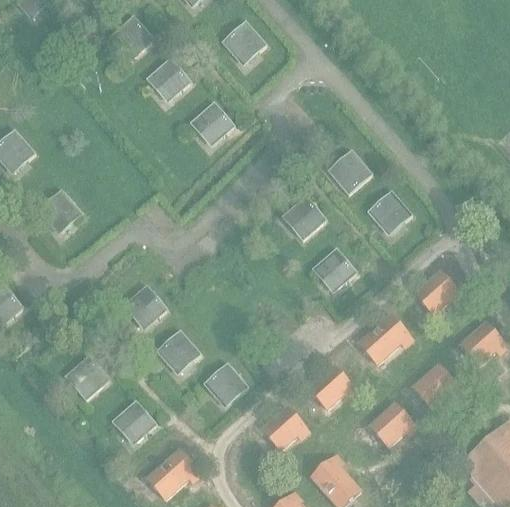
[(43,1),(45,3),(49,0),(15,0),(17,2),(20,0),(22,0),(31,11),(43,1)]
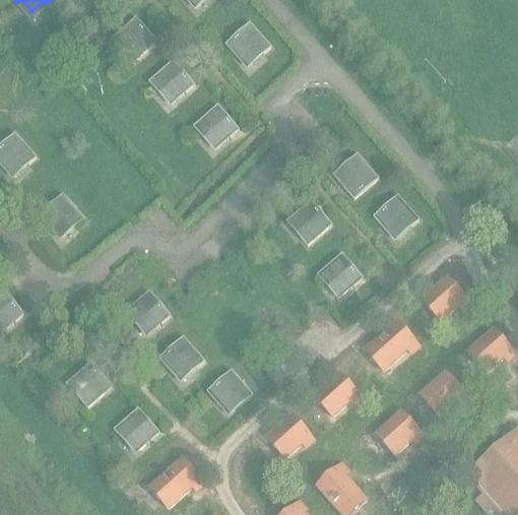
[(126,54),(132,60),(158,38),(137,14),(128,22),(130,24),(116,38),(128,52),(126,54)]
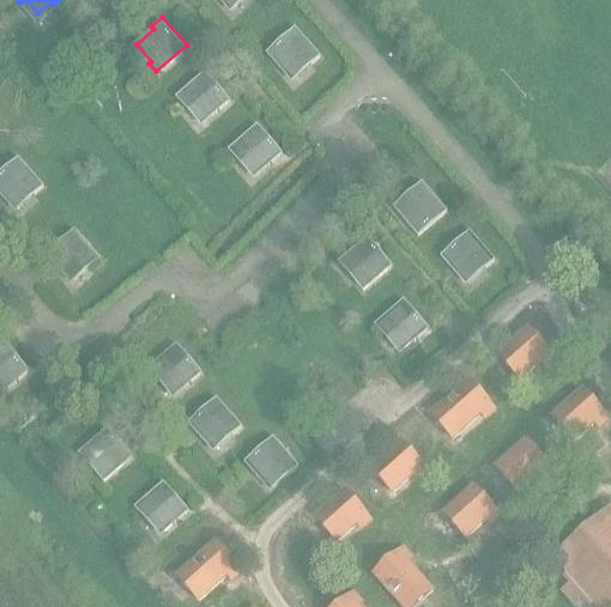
[(309,59),(310,60),(319,53),(295,24),(267,47),(276,56),(279,54),(295,71),(309,59)]
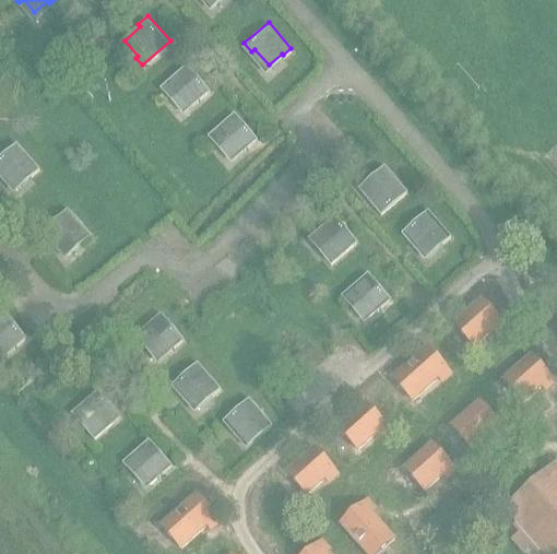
[(194,95),(197,98),(208,87),(185,61),(158,85),(166,94),(167,93),(180,108),(194,95)]
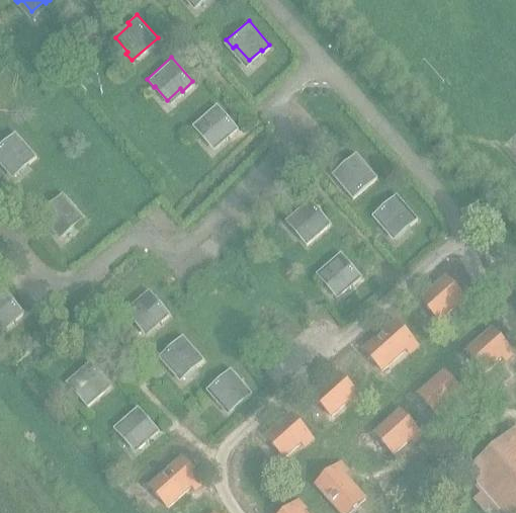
[(226,132),(228,134),(239,124),(218,100),(192,121),(200,131),(201,130),(212,143),(226,132)]
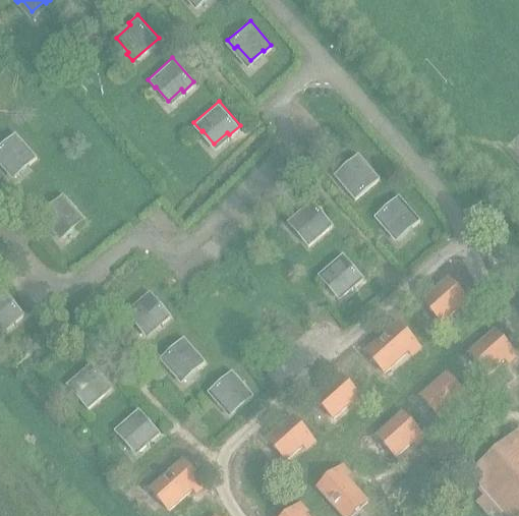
[(26,160),(27,161),(36,154),(15,130),(0,144),(0,157),(2,156),(15,171),(26,160)]
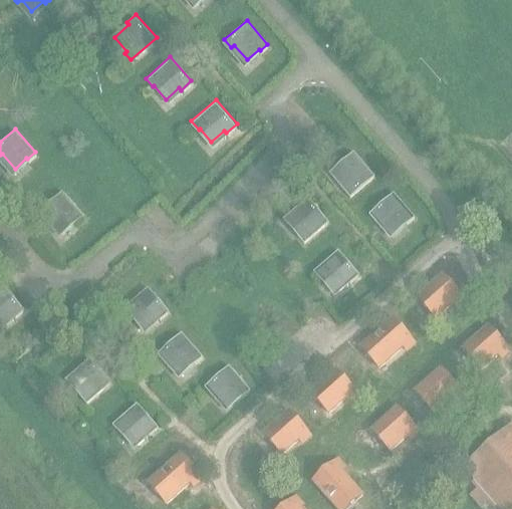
[(343,186),(350,195),(375,173),(355,149),(345,157),(348,160),(333,172),(344,185),(343,186)]
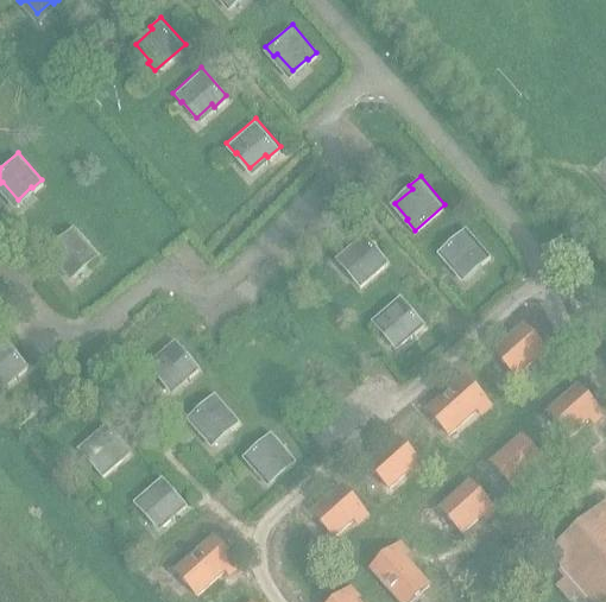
[(86,258),(87,259),(96,251),(71,223),(45,247),(54,255),(56,253),(71,271),(86,258)]
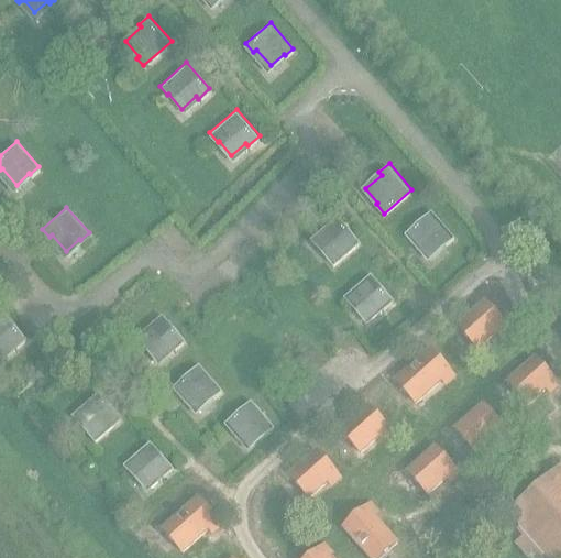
[(444,240),(446,241),(454,233),(431,208),(407,230),(414,239),(417,237),(431,252),(444,240)]
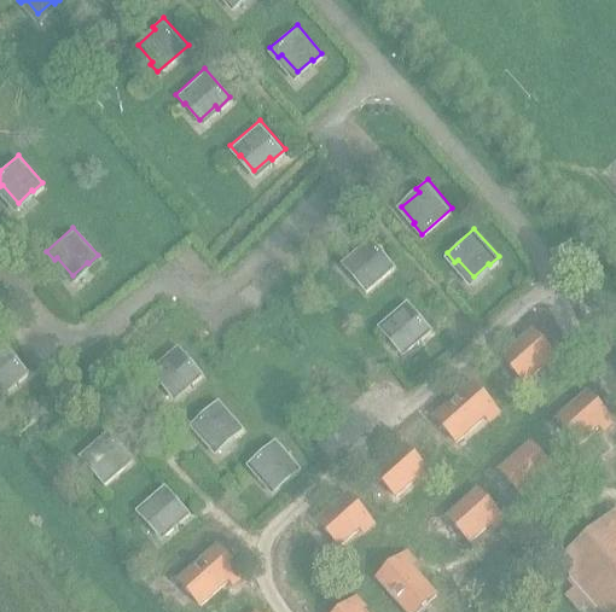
[(355,280),(365,290),(395,262),(370,235),(360,245),(364,249),(346,264),(358,279),(355,280)]
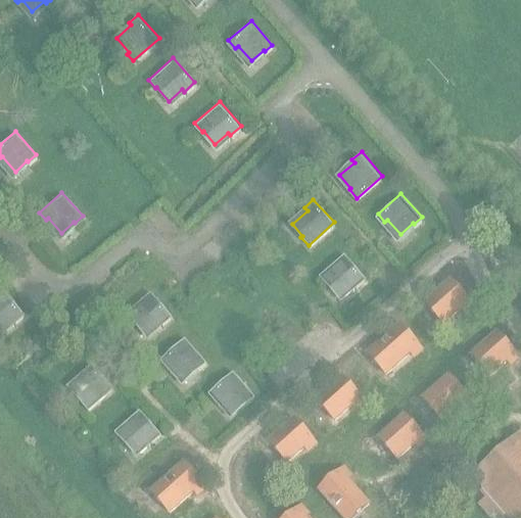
[(351,282),(354,285),(363,278),(341,252),(317,274),(324,282),(325,281),(336,294),(351,282)]
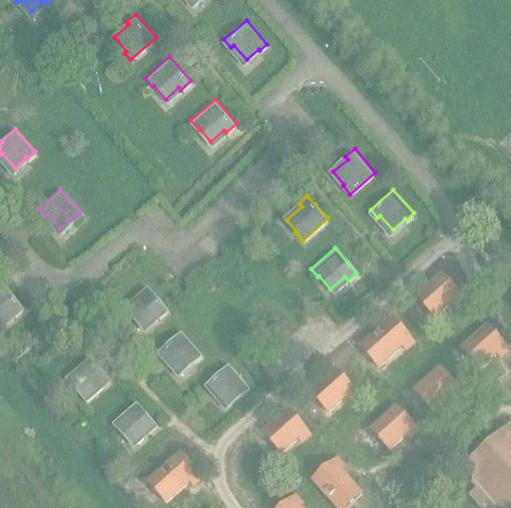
[(414,293),(432,314),(457,292),(439,271),(414,293)]
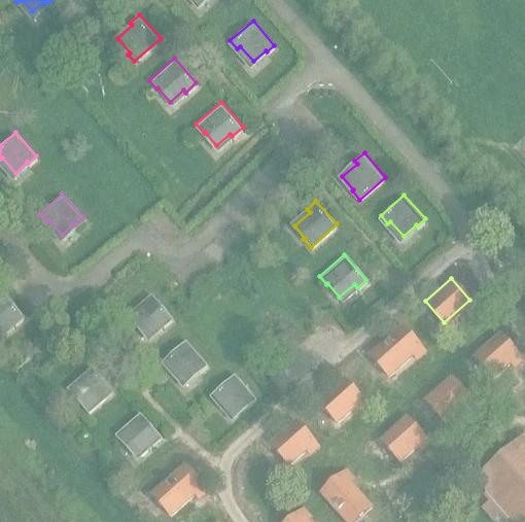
[(12,320),(15,324),(24,317),(0,290),(0,332),(12,320)]
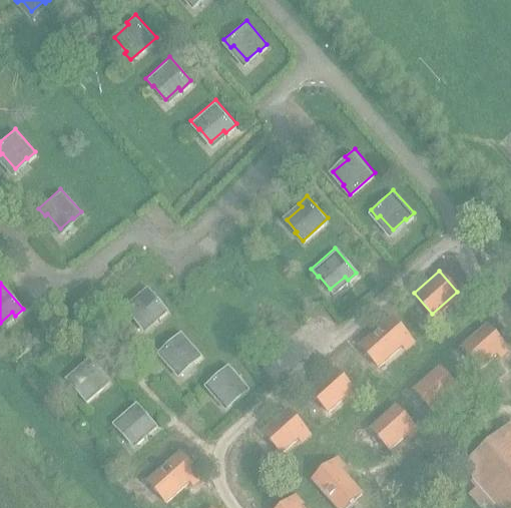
[(157,315),(158,317),(166,309),(145,287),(123,307),(130,314),(132,312),(145,326),(157,315)]
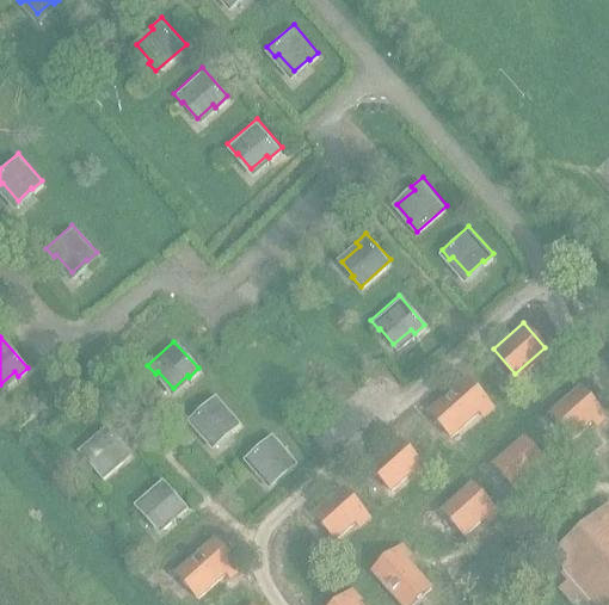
[(426,408),(448,433),(486,400),(463,375),(426,408)]
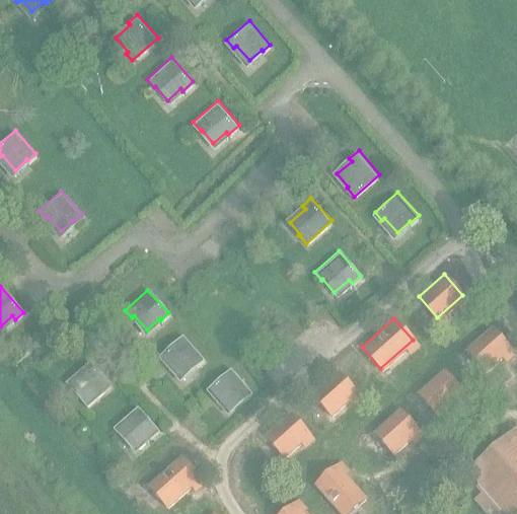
[(464,349),(484,370),(509,347),(490,325),(464,349)]
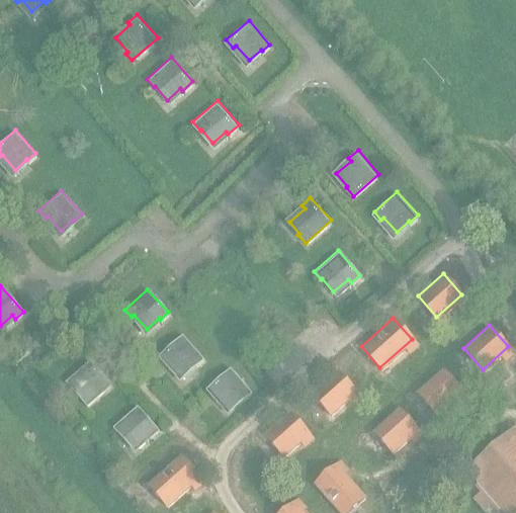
[(192,363),(193,364),(201,357),(180,334),(158,354),(165,362),(167,360),(180,374),(192,363)]
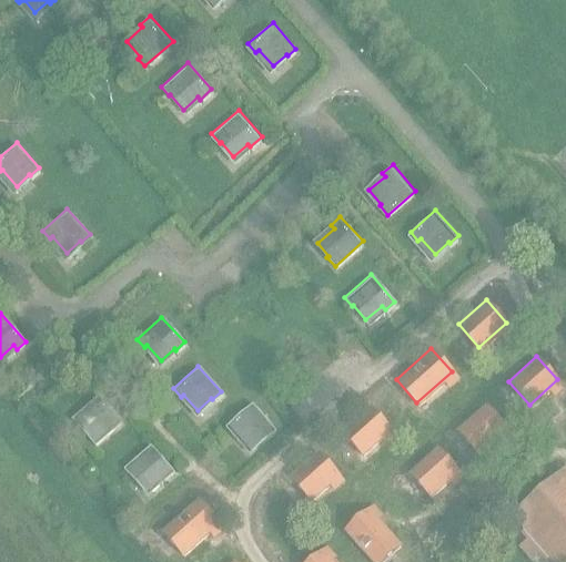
[(87,435),(94,443),(123,418),(100,392),(91,401),(94,405),(78,420),(89,432),(87,435)]
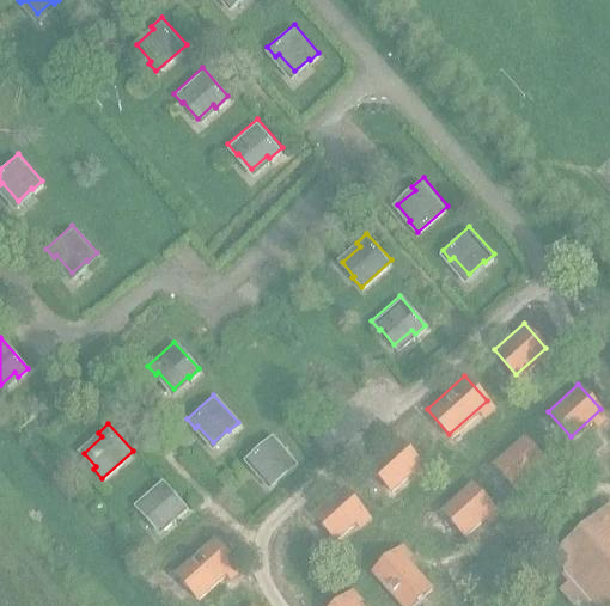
[(286,470),(287,471),(297,463),(273,435),(246,459),(254,467),(257,465),(273,482),(286,470)]
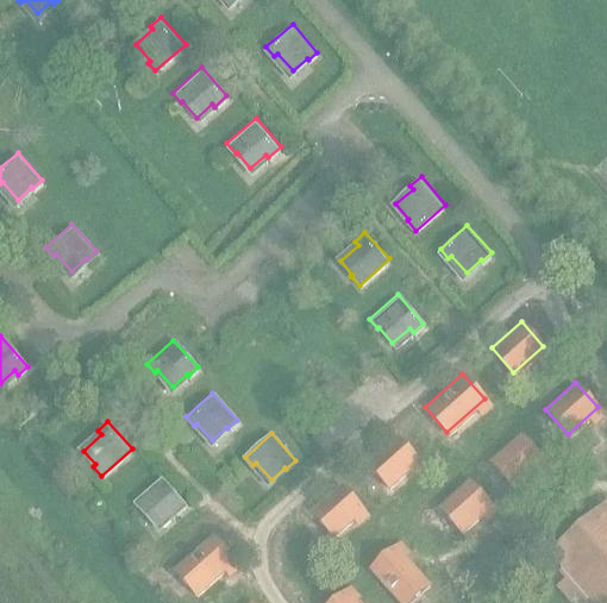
[(364,460),(387,485),(417,458),(394,433),(364,460)]
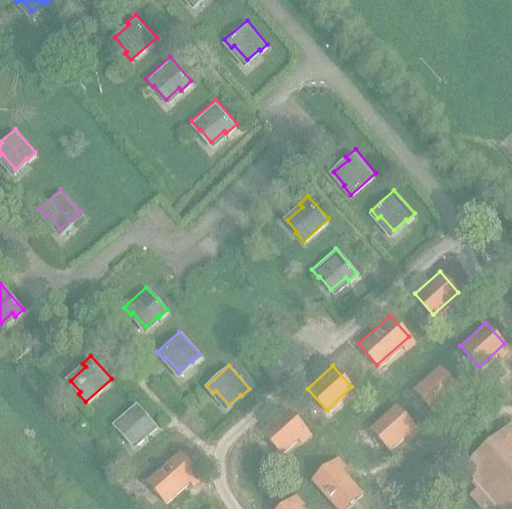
[(413,388),(431,409),(456,387),(438,365),(413,388)]
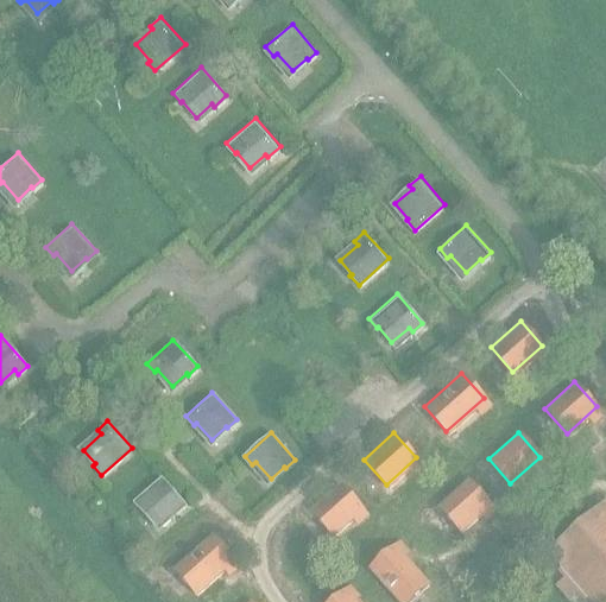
[(172,511),(174,512),(187,501),(162,474),(132,500),(141,511),(144,509),(157,525),(172,511)]
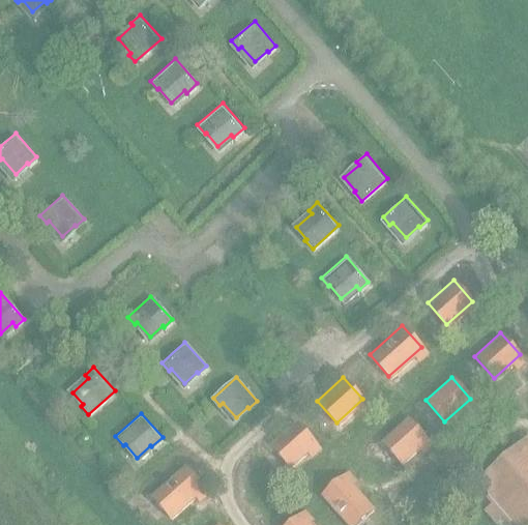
[(380,439),(400,461),(426,438),(406,416),(380,439)]
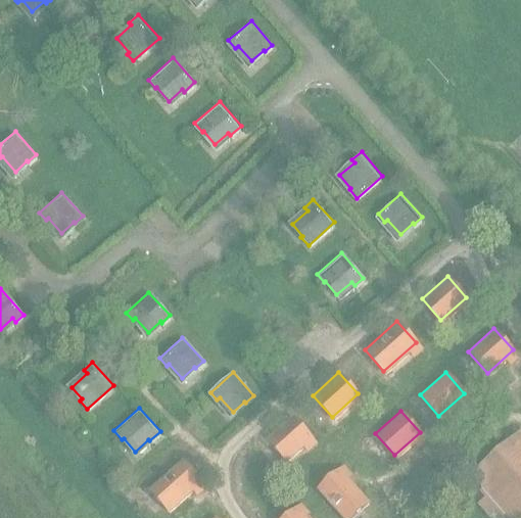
[(266,437),(284,459),(310,436),(291,415),(266,437)]
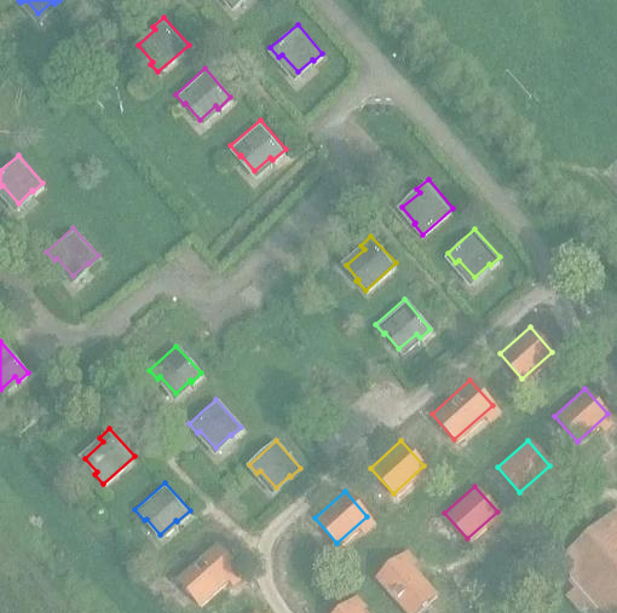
[(616,505),(557,559),(570,573),(565,577),(571,584),(563,593),(576,608),(586,600),(592,608),(597,603),(604,612),(613,612),(616,611),(616,505)]
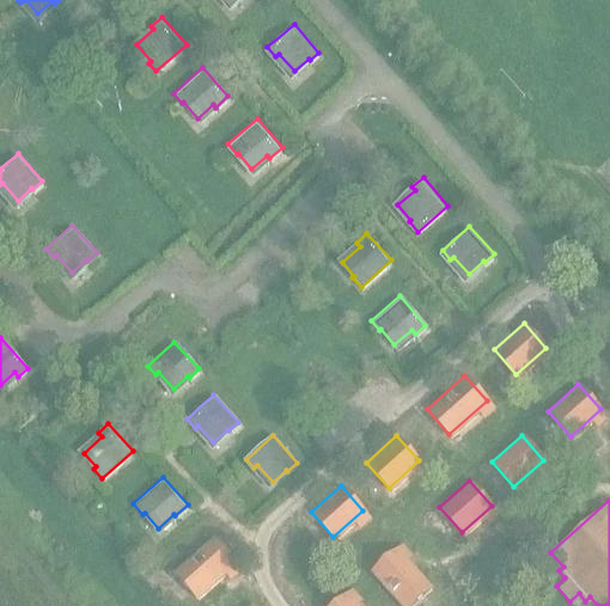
[(174,570),(195,595),(233,562),(211,537),(174,570)]
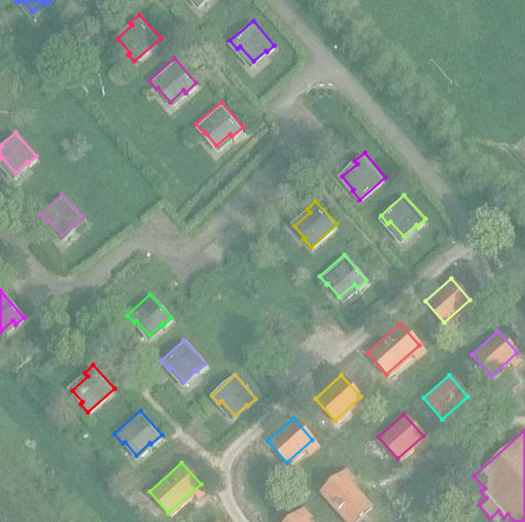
[(319,490),(347,521),(348,521),(370,503),(341,471),(319,490)]
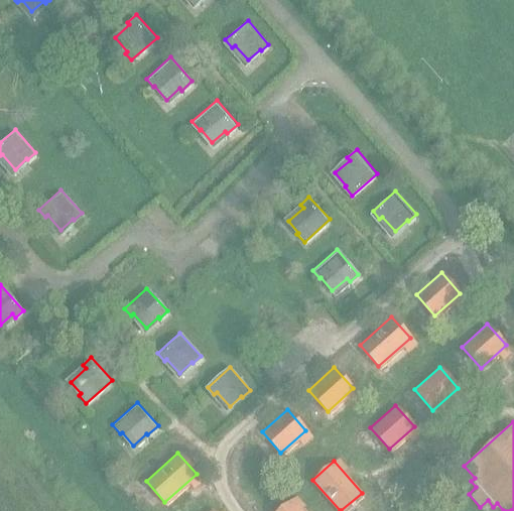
[(276,510),(301,510),(291,498),(276,510)]
